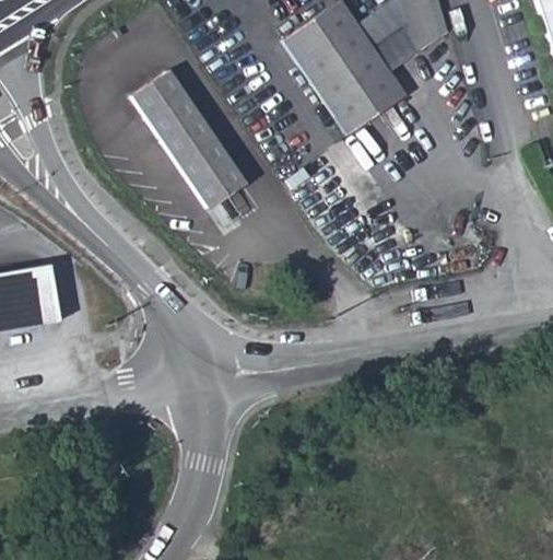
[(283,39),(349,135),(408,95),(390,71),(421,51),(404,0),(396,0),(359,24),(342,1),(283,39)]
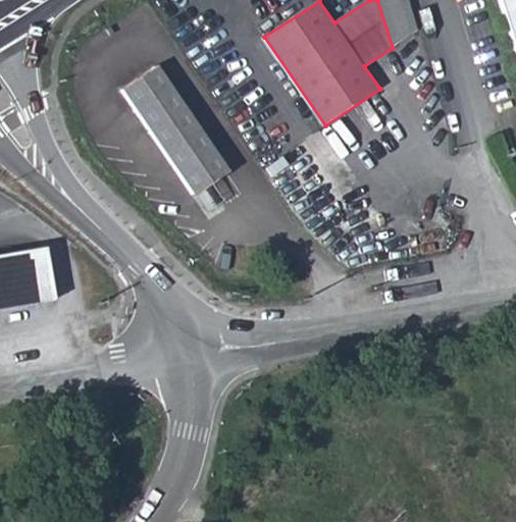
[(515,0),(503,0),(515,41),(515,0)]
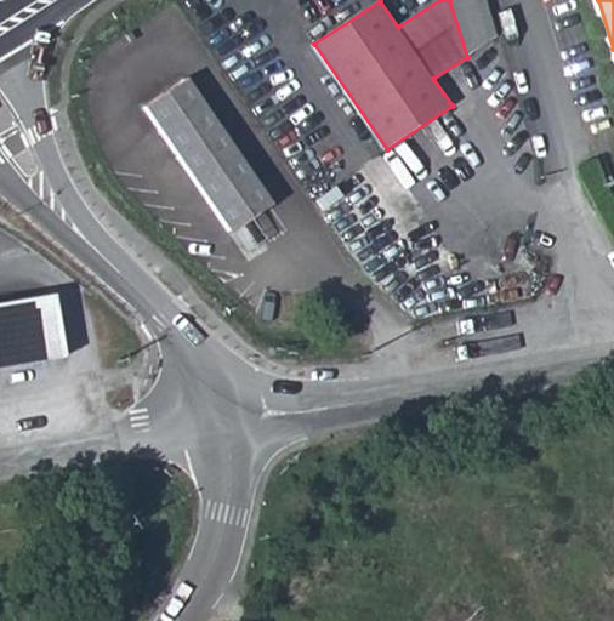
[(149,103),(233,229),(253,217),(274,204),(189,78),(149,103)]
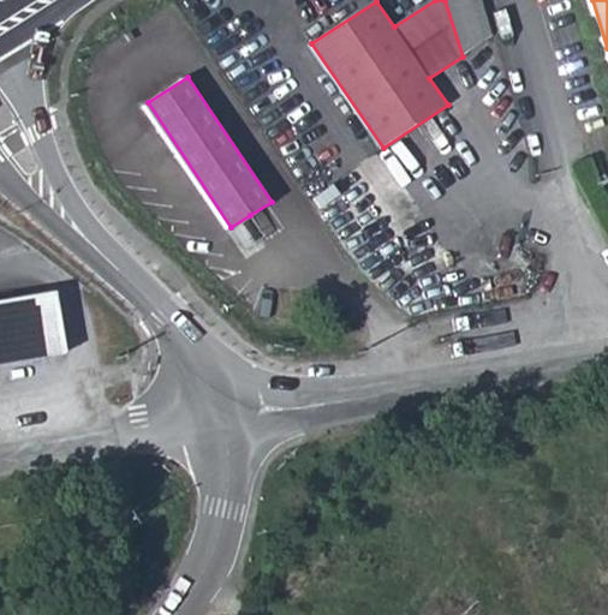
[(250,215),(231,227),(244,248),(262,234),(250,215)]
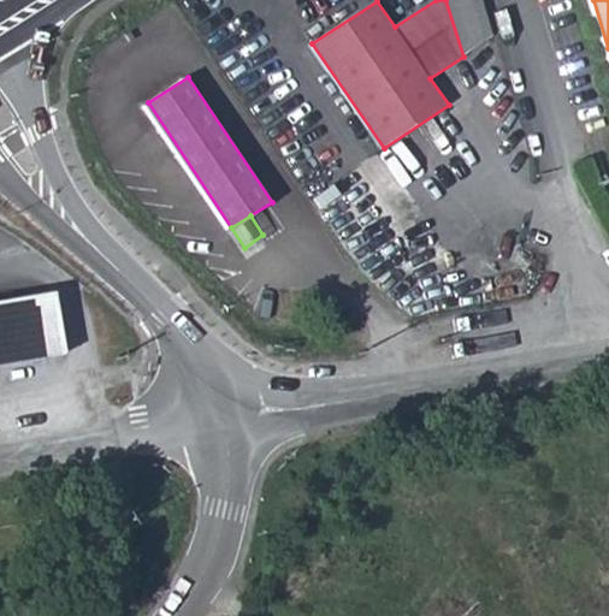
[(0,365),(66,354),(57,291),(0,300),(0,365)]
